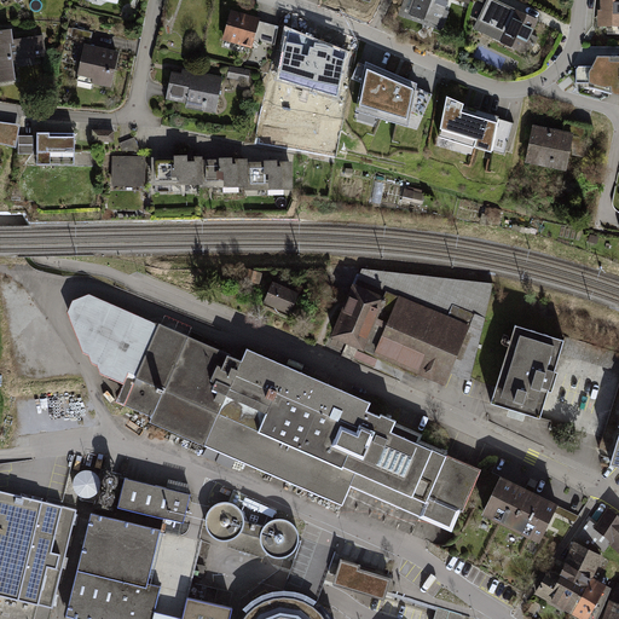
[(414,0),(416,0),(410,15),(439,24),(444,12),(449,0),(414,0)]
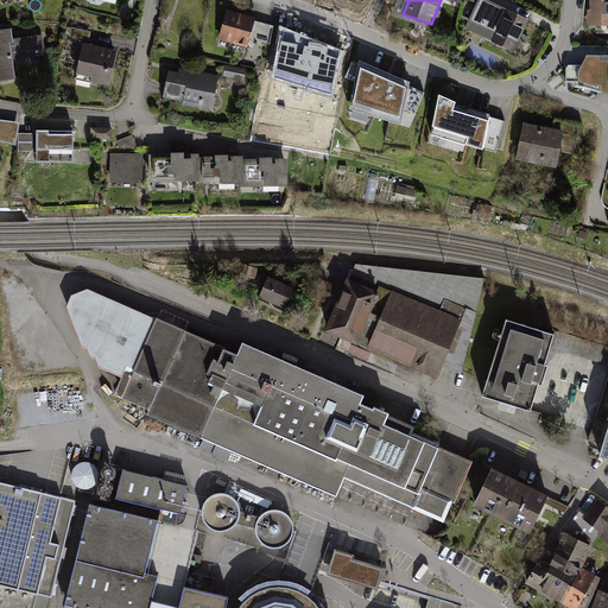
[(502,8),(485,0),(479,0),(477,4),(469,21),(498,35),(493,42),(520,55),(529,37),(521,33),(527,19),(508,11),(506,14),(501,12),(502,8)]
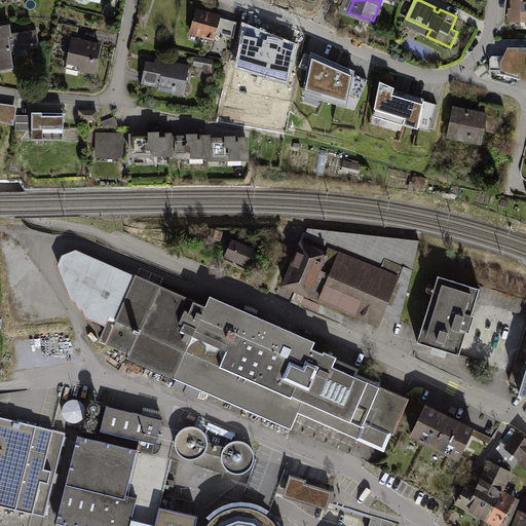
[(525,0),(512,0),(512,9),(509,9),(509,14),(512,14),(512,23),(525,22),(525,0)]
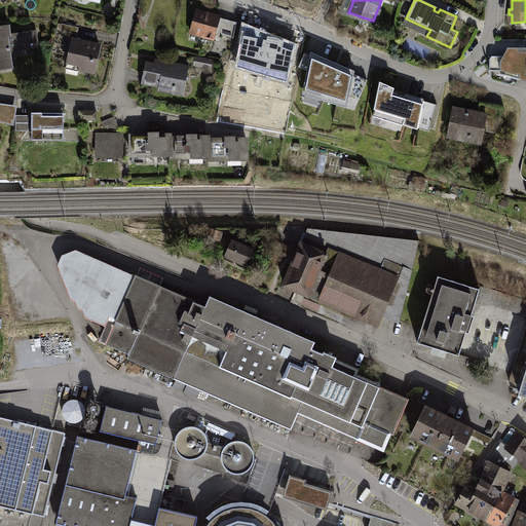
[(220,17),(196,10),(190,32),(214,39),(220,17)]
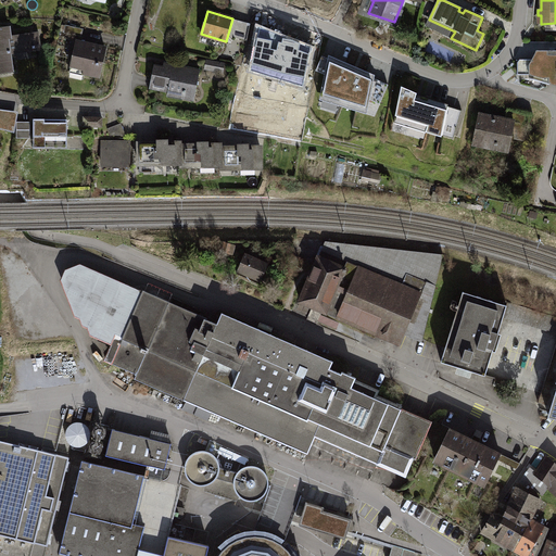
[(81,28),(65,25),(64,34),(79,37),(81,28)]
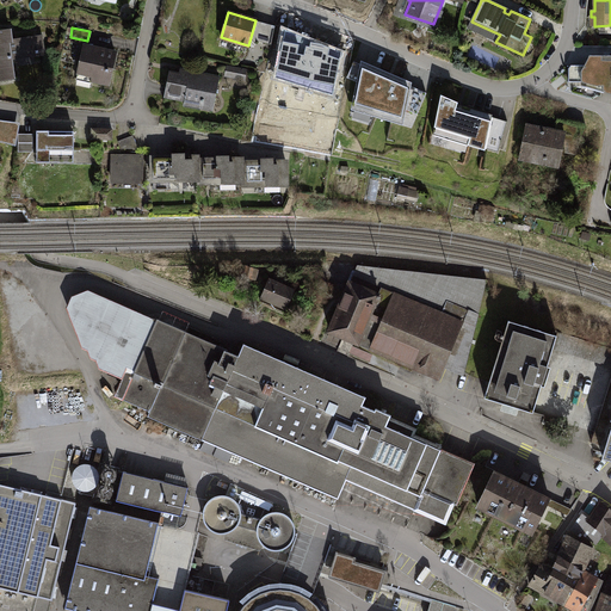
[(12,29),(0,30),(0,80),(14,79),(12,59),(45,54),(43,36),(13,41),(12,29)]
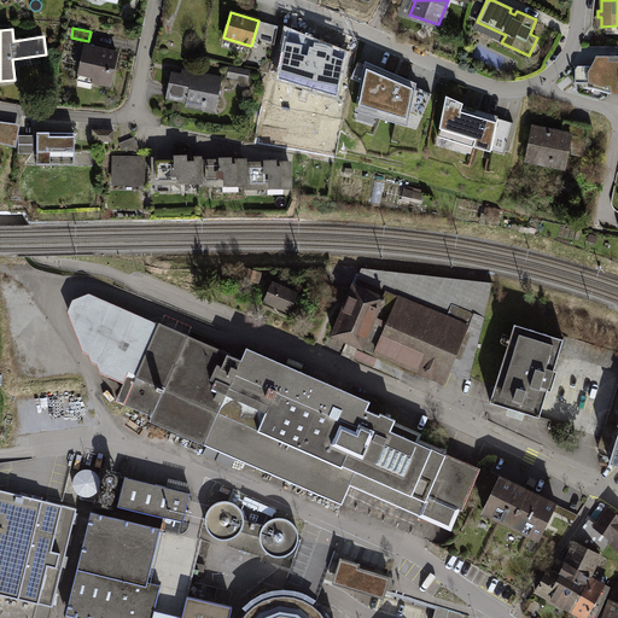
[(117,53),(86,46),(80,74),(94,77),(93,82),(110,86),(117,53)]
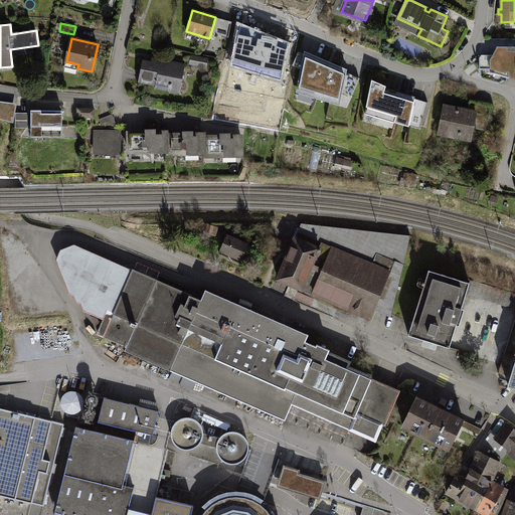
[(261,46),(237,41),(231,68),(272,76),(275,59),(271,58),(275,42),(262,39),(261,46)]
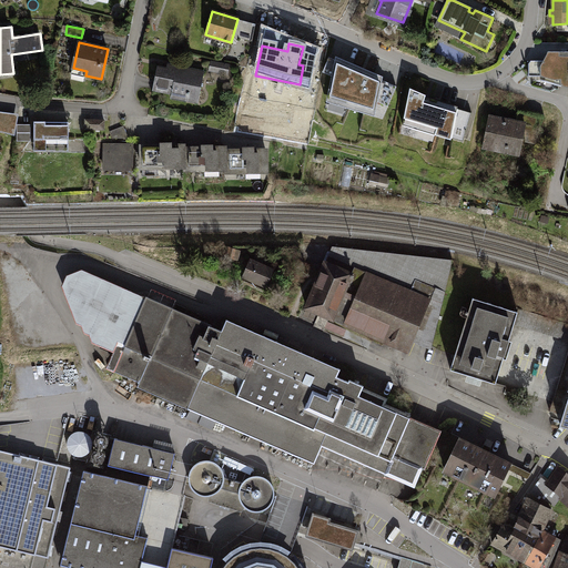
[(323,54),(315,52),(312,69),(320,70),(323,54)]
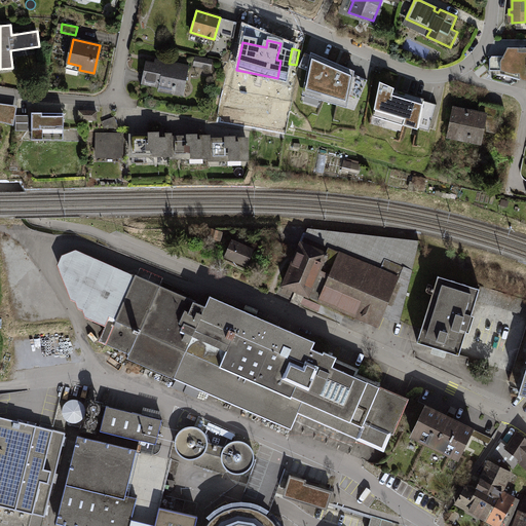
[(525,48),(518,48),(508,48),(503,57),(491,57),(489,59),(490,71),(501,71),(513,74),(512,77),(525,81),(525,48)]
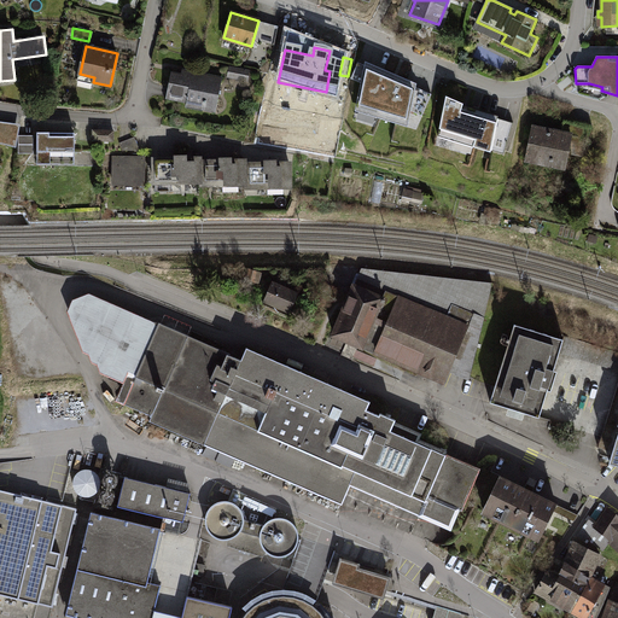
[(417,83),(365,62),(365,65),(359,63),(351,79),(361,82),(355,111),(408,127),(410,111),(423,116),(431,94),(415,87),(417,83)]
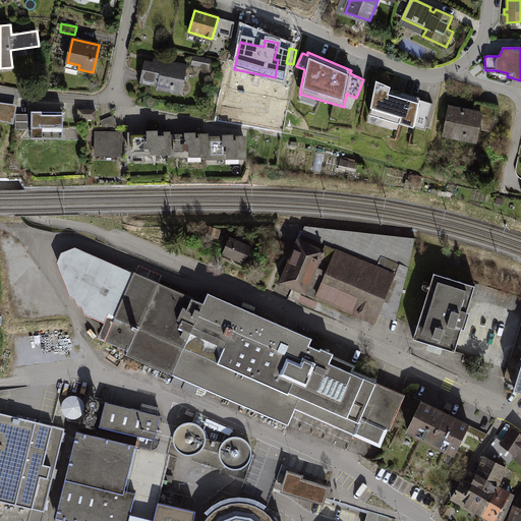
[(211,59),(193,56),(192,62),(193,62),(195,65),(195,66),(209,68),(211,59)]
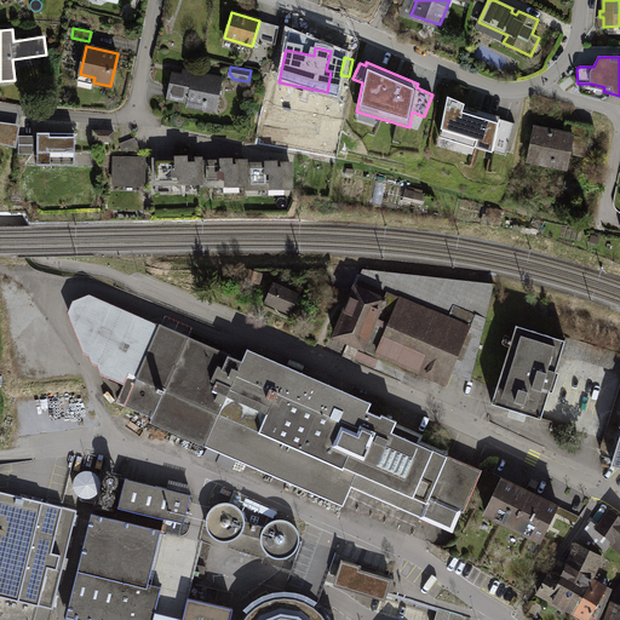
[(200,74),(199,81),(194,80),(195,78),(172,73),(167,98),(188,103),(187,107),(216,112),(223,78),(200,74)]
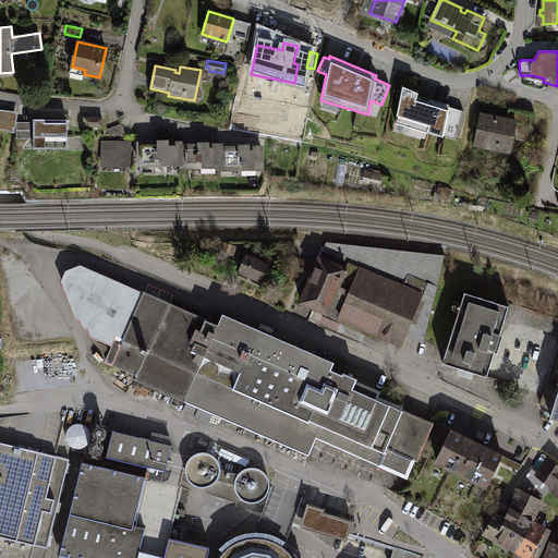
[(311,87),(313,75),(304,74),(302,85),(311,87)]
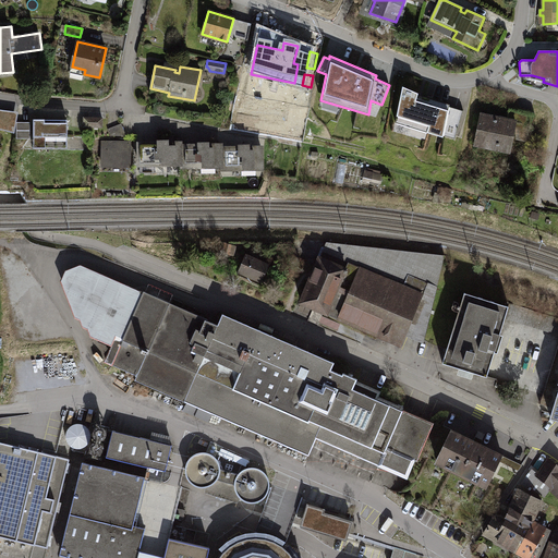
[(417,94),(403,87),(396,123),(443,137),(444,136),(455,140),(463,111),(449,107),(449,105),(417,95),(417,94)]
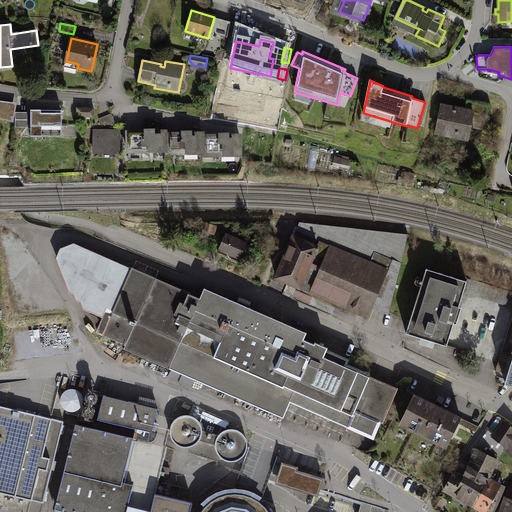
[(466,110),(442,105),(437,130),(448,132),(449,130),(456,131),(455,137),(468,139),(472,118),(484,121),(488,105),(468,101),(466,110)]
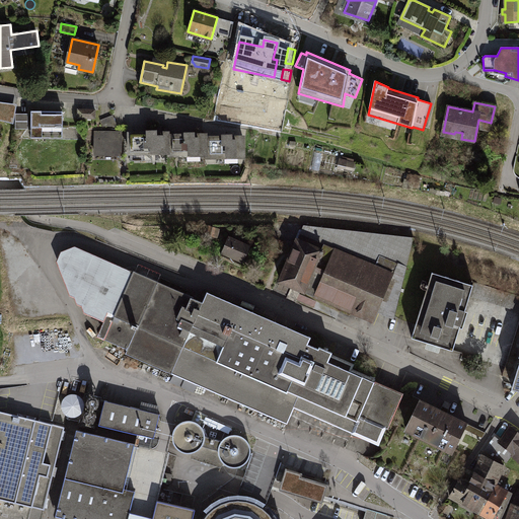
[(96,109),(78,109),(78,119),(96,119),(96,109)]
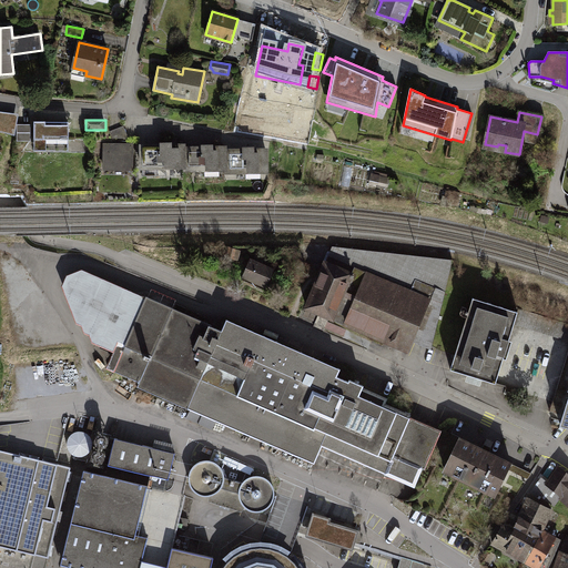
[(69,123),(36,123),(36,150),(69,150),(69,123)]
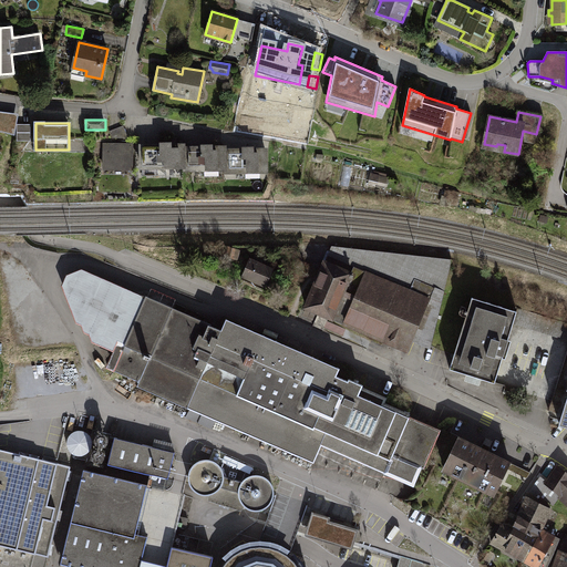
[(31,124),(17,125),(17,142),(31,141),(31,124)]
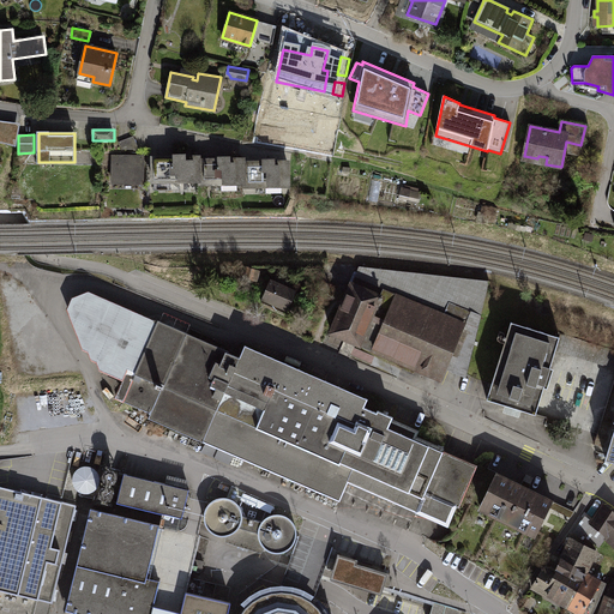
[(144,156),(114,156),(114,186),(143,187),(144,156)]
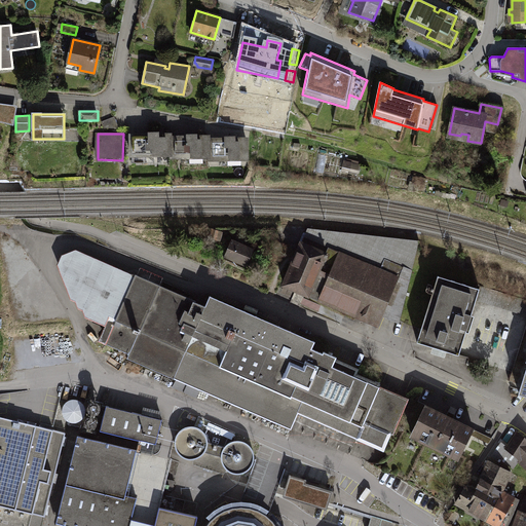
[(173,136),(128,136),(128,162),(173,163),(173,136)]
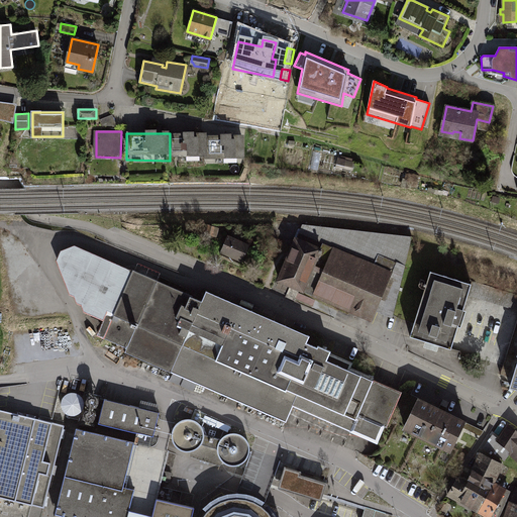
[(208,134),(170,133),(170,161),(208,161),(208,134)]
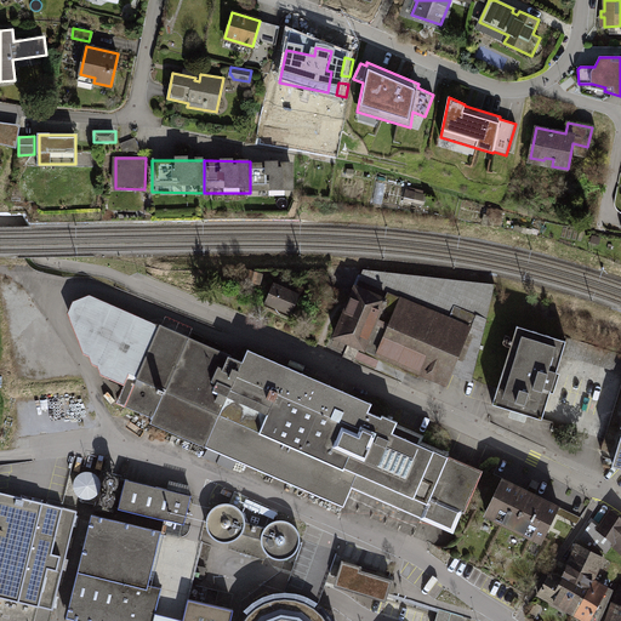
[(294,161),(250,161),(250,193),(294,193),(294,161)]
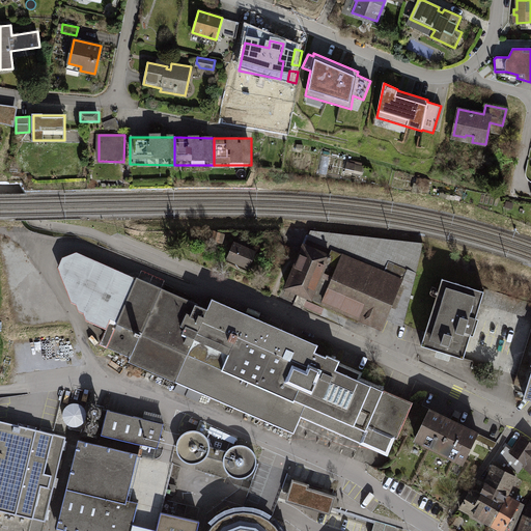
[(350,161),(346,170),(363,176),(366,166),(350,161)]
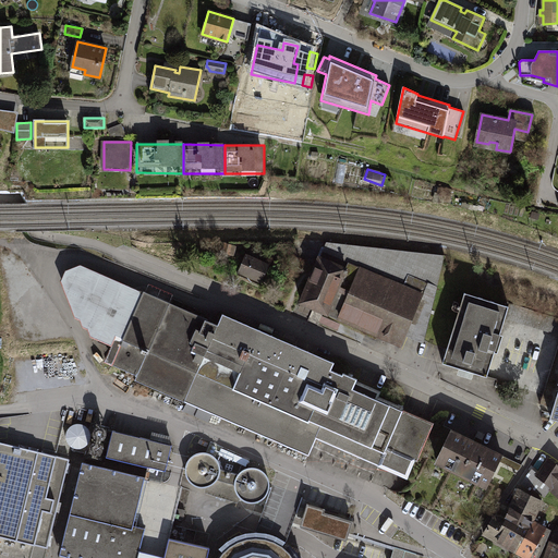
[(233,245),(225,243),(221,253),(230,255),(233,245)]
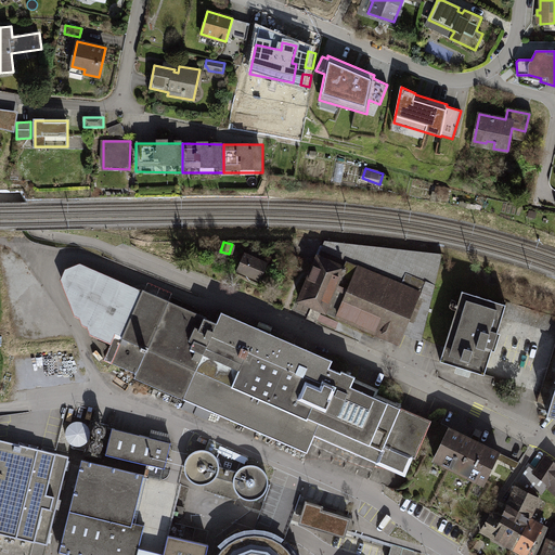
[(268,265),(244,255),(236,273),(259,283),(268,265)]
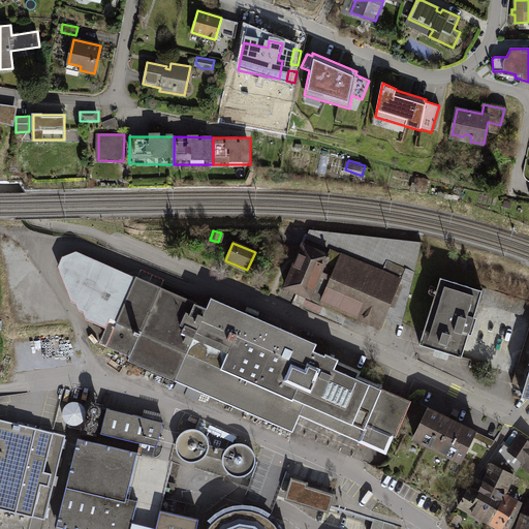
[(329,257),(303,246),(284,288),(379,331),(402,279),(333,248),(329,257)]
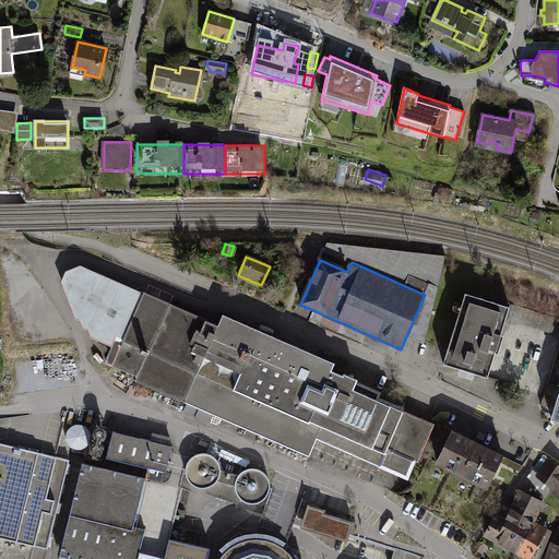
[(80,268),(67,272),(60,282),(73,319),(91,337),(114,347),(107,363),(140,377),(138,381),(308,456),(317,439),(407,479),(415,462),(417,463),(433,425),(403,412),(402,414),(353,392),(357,381),(344,376),(342,379),(330,373),(333,365),(223,318),(218,328),(80,268)]
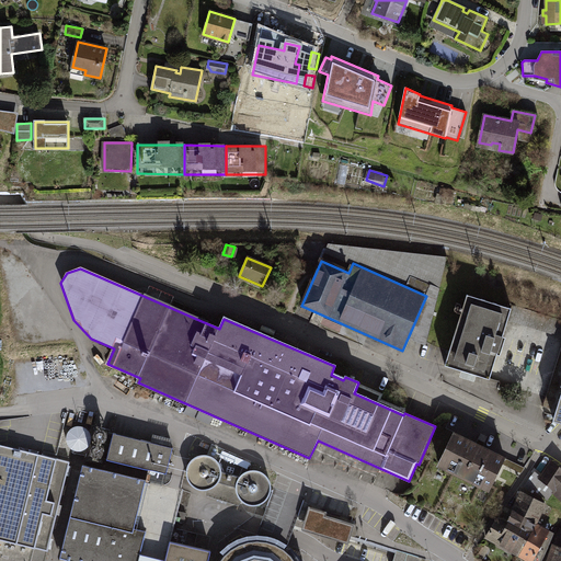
[(512,309),(468,296),(445,367),(490,381),(512,309)]
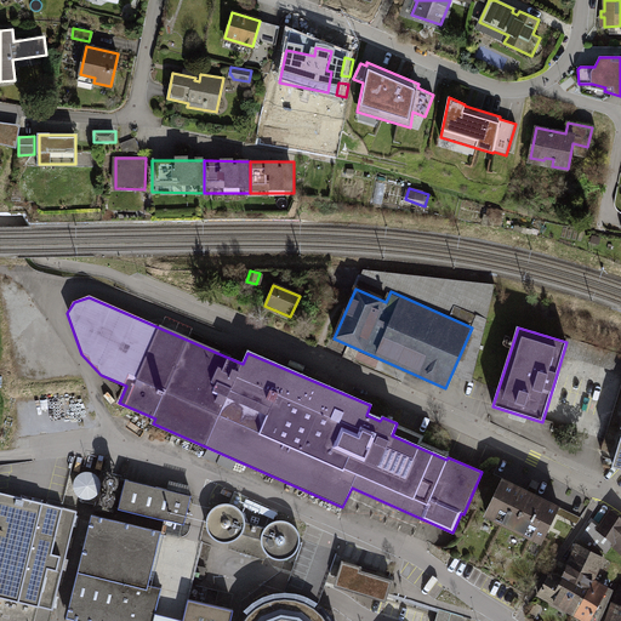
[(74,488),(75,493),(78,496),(81,499),(86,500),(90,500),(95,499),(98,495),(101,491),(102,486),(101,482),(98,477),(95,474),(91,472),(86,472),(81,473),(78,476),(75,479),(74,484),(74,488)]
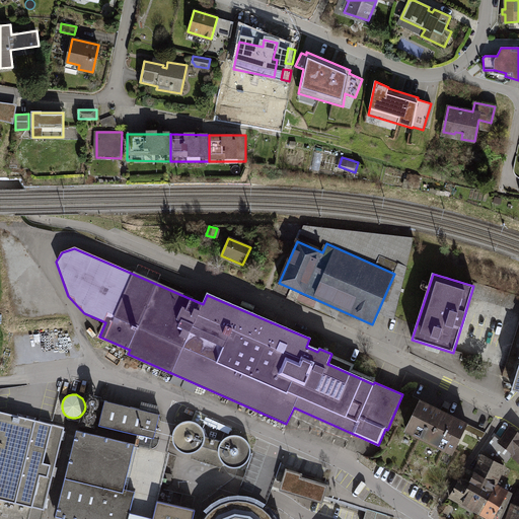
[(140,410),(104,401),(99,426),(155,438),(161,415),(159,414),(140,410)]
